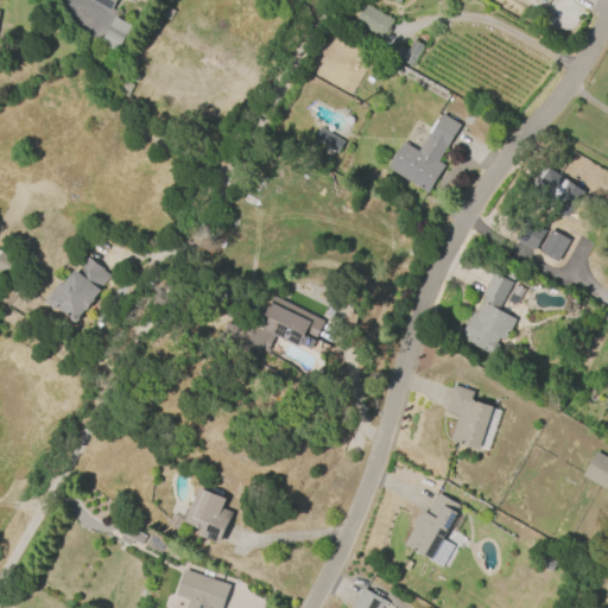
[(116,0),(109,12),(89,0),(116,0)]
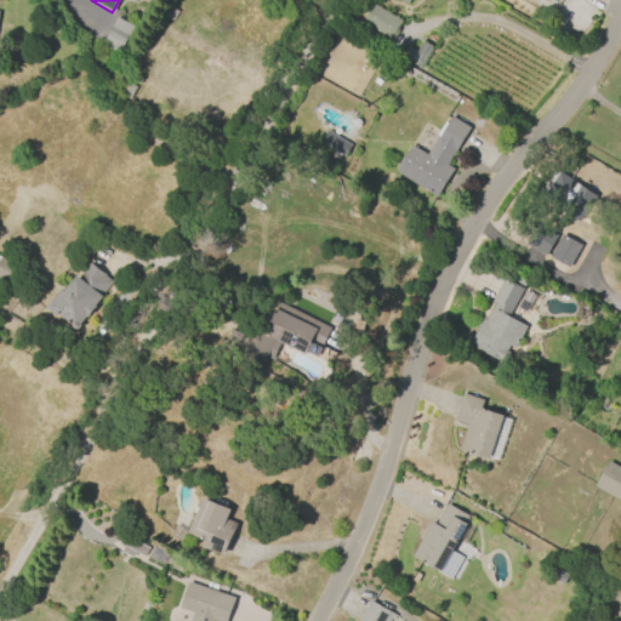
[(372,4),(400,21),(389,39),(362,22),(372,4)]
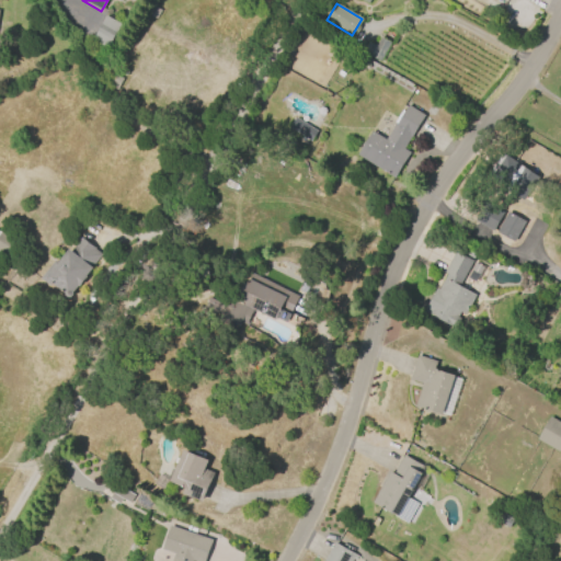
[(104,15),(119,24),(106,48),(91,39),(104,15)]
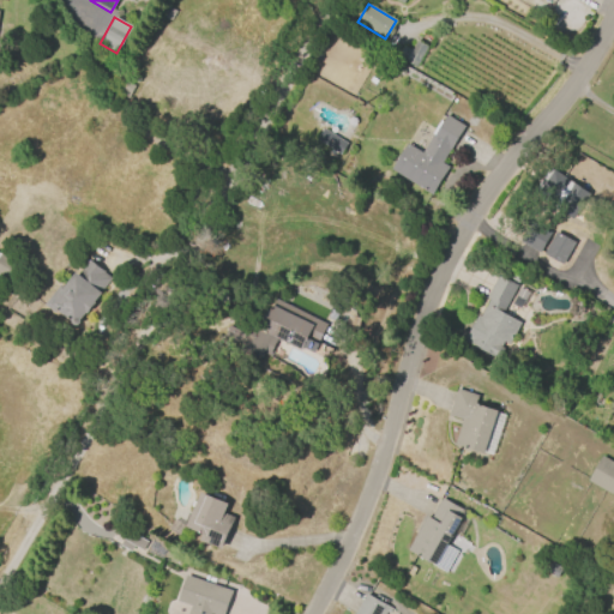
[(426,47),(414,68),(395,59),(402,47),(410,52),(416,41),(426,47)]
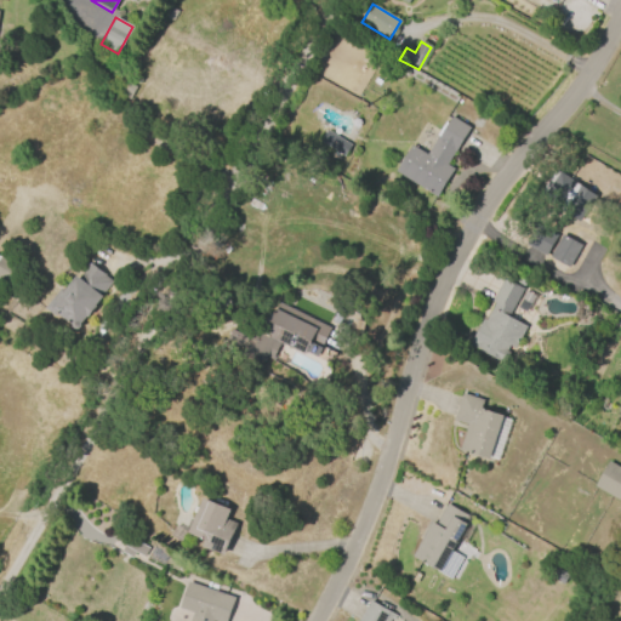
[(453,169),(436,197),(394,171),(411,144),(426,154),(450,115),(469,127),(446,165),(453,169)]
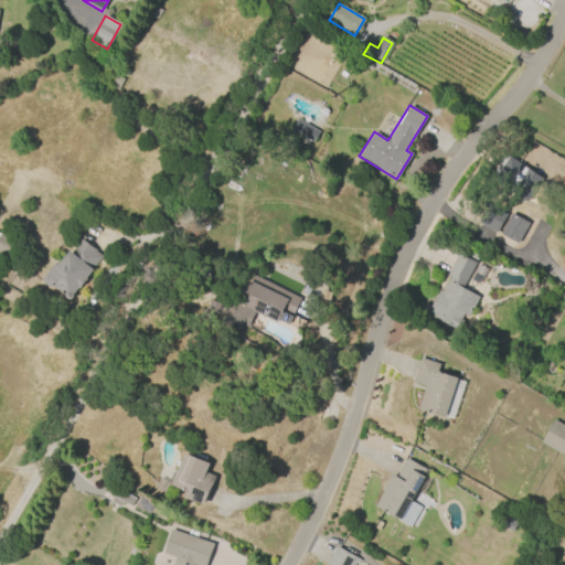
[(309,146),(302,141),(304,138),(297,134),(294,139),(285,135),(291,121),(294,123),(296,118),(319,131),(311,144),(310,142),(309,146)]
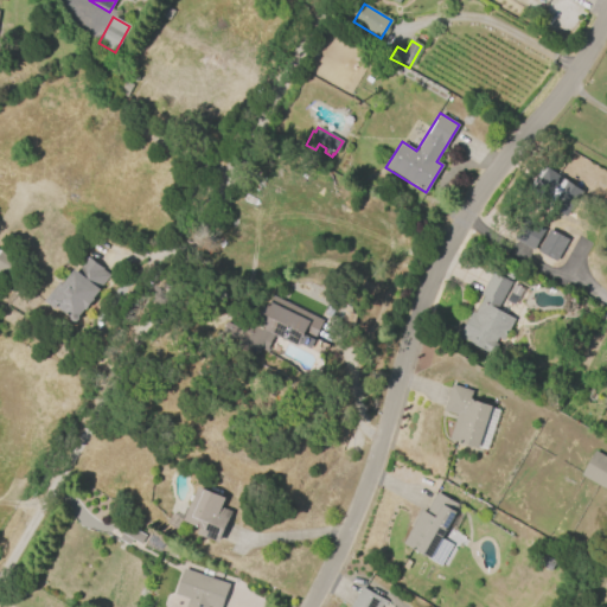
[(581,191),(566,216),(544,203),(542,206),(525,197),(544,167),(581,191)]
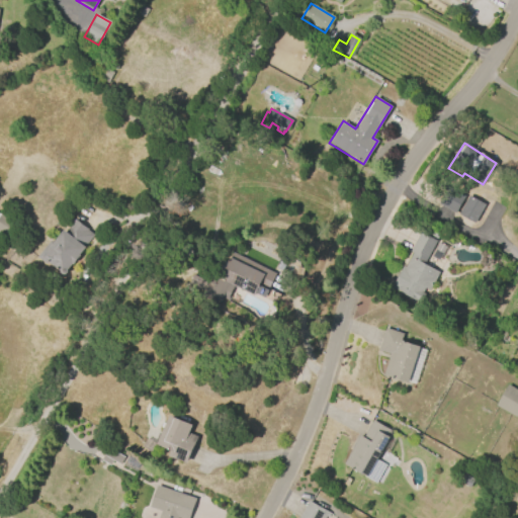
[(464,197),(455,213),(436,202),(445,185),(464,197)]
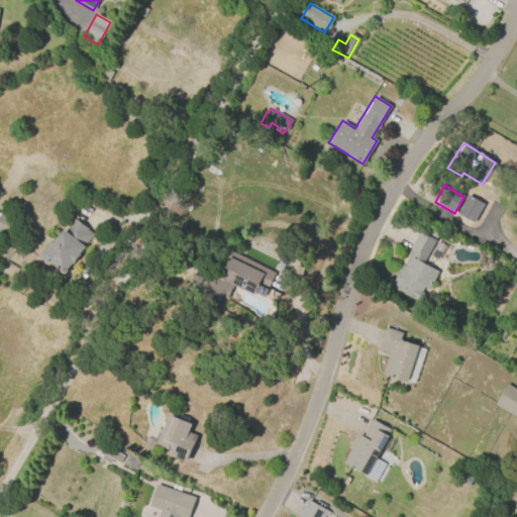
[(0,213),(12,220),(4,236),(0,233),(0,213)]
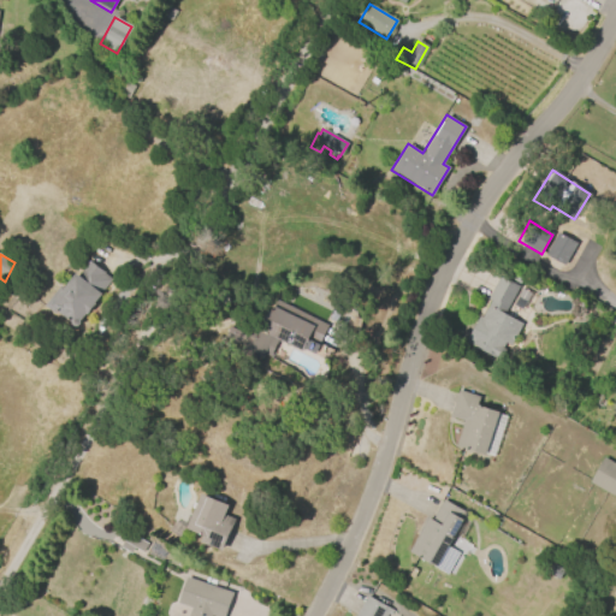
[(89,260),(105,272),(104,273),(111,279),(99,292),(101,295),(94,303),(95,304),(86,317),(83,314),(80,320),(80,323),(77,326),(73,326),(70,324),(70,320),(69,321),(57,312),(53,315),(42,306),(59,285),(63,288),(75,273),(77,276),(89,260)]
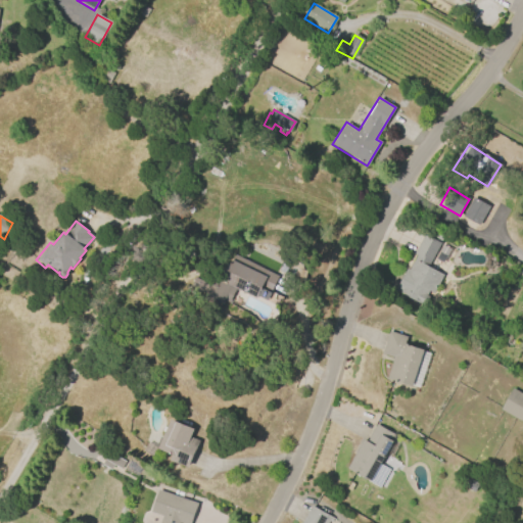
[(440,244),(428,267),(443,275),(433,294),(428,291),(426,296),(429,298),(424,307),(394,292),(407,269),(409,270),(416,255),(413,254),(423,235),(440,244)]
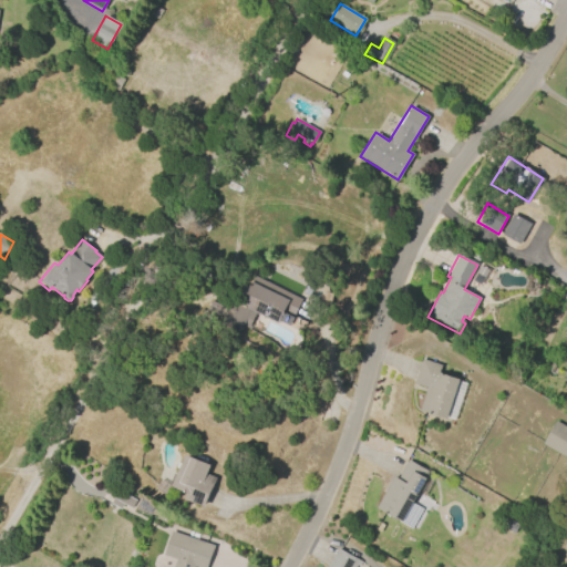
[(256,277),(302,299),(289,326),(278,320),(277,323),(256,313),(249,328),(244,326),(239,332),(222,323),(224,319),(208,311),(213,301),(226,307),(229,299),(241,306),(256,277)]
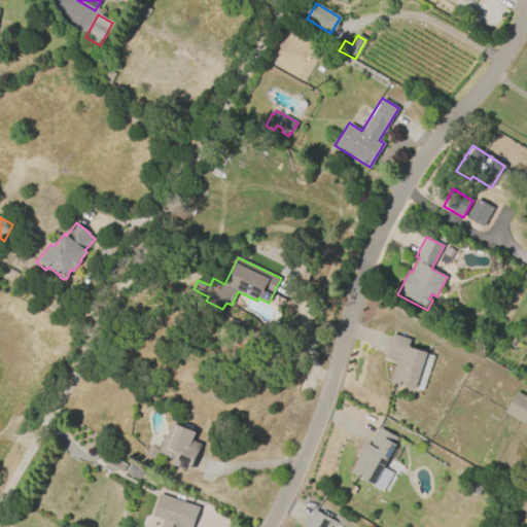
[(427,353),(415,390),(390,382),(396,361),(384,357),(392,334),(410,340),(408,347),(427,353)]
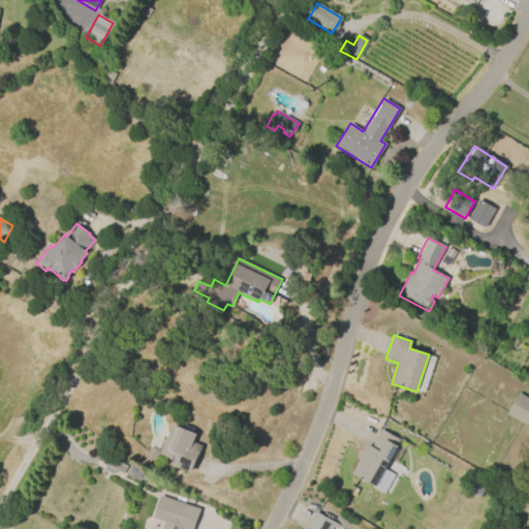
[(528,397),(528,424),(528,426),(506,413),(511,404),(519,392),(528,397)]
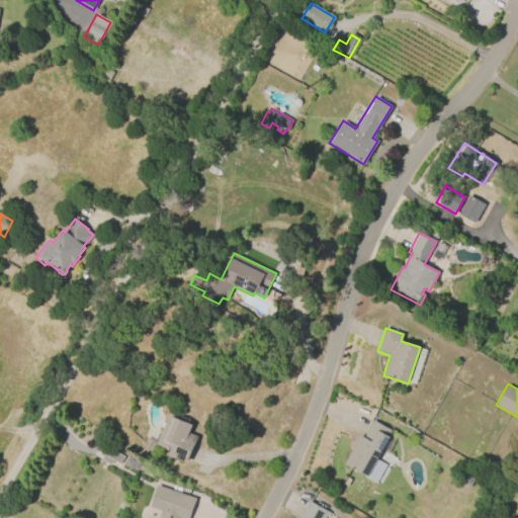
[(156,444),(169,415),(191,425),(188,432),(197,436),(186,463),(168,455),(170,450),(156,444)]
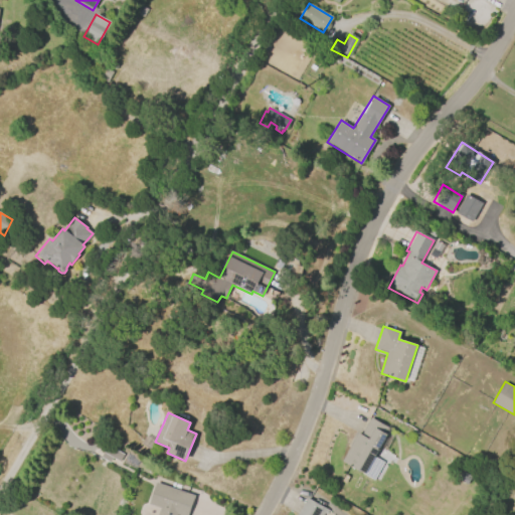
[(341,462),(358,434),(361,436),(371,418),(388,428),(385,434),(387,435),(374,457),(384,463),(374,481),(341,462)]
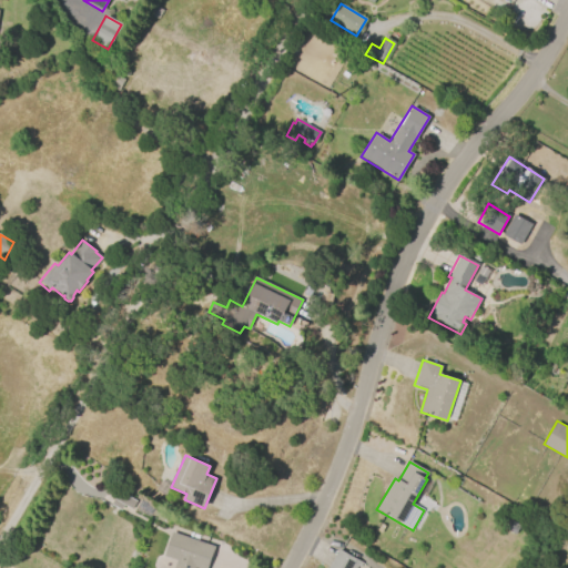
[(515,535),(505,528),(509,520),(520,527),(515,535)]
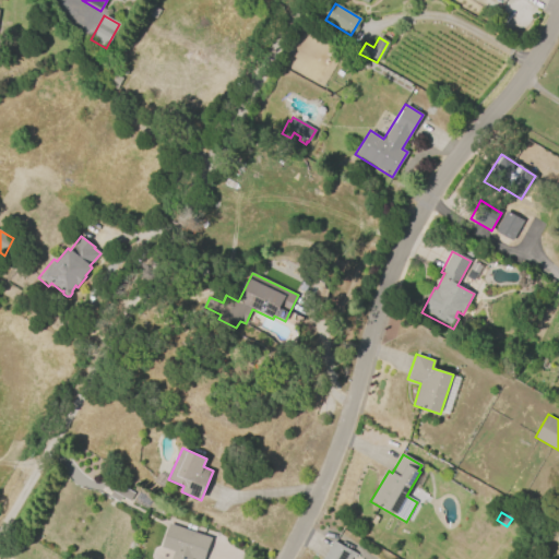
[(170,558),(173,552),(159,548),(168,523),(211,538),(203,558),(170,558)]
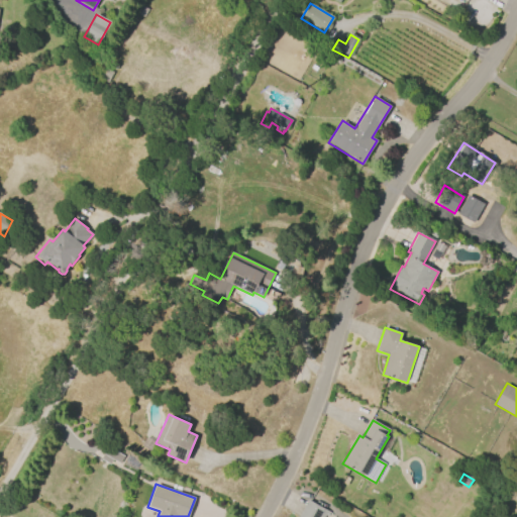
[(298,516),(308,501),(330,513),(327,516),(326,516),(325,516),(298,516)]
